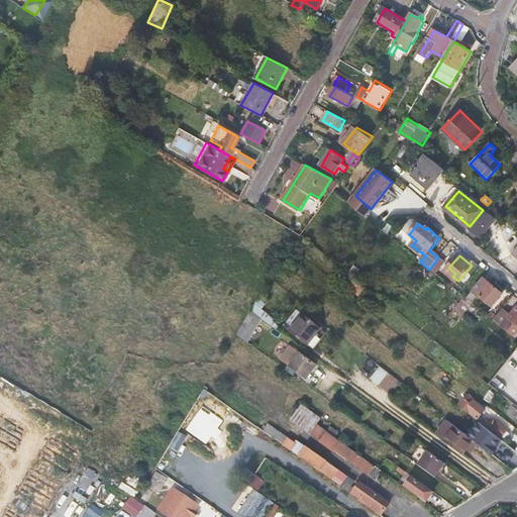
[(438,257),(429,270),(434,275),(444,263),(438,257)]
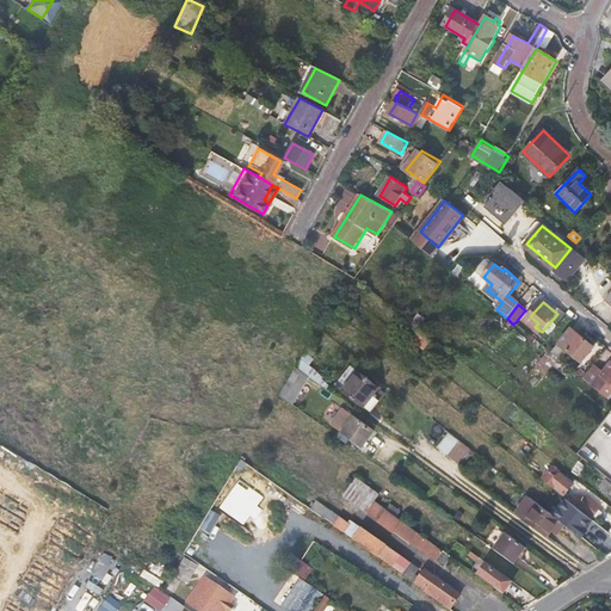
[(593,347),(572,329),(559,345),(580,363),(593,347)]
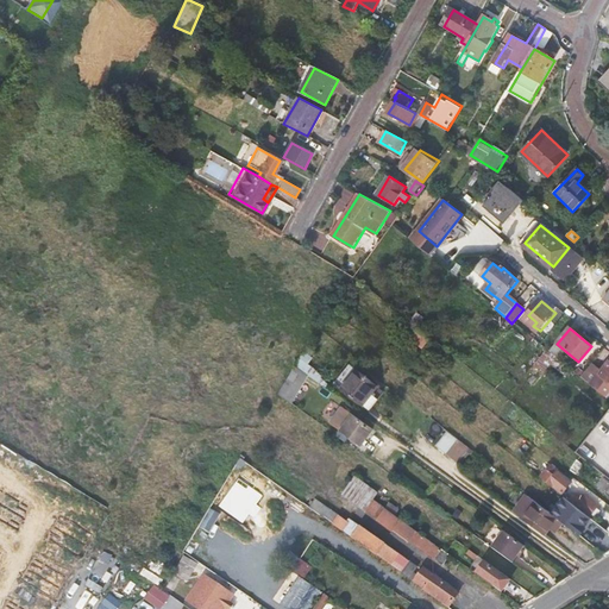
[(421,349),(428,340),(419,332),(412,340),(421,349)]
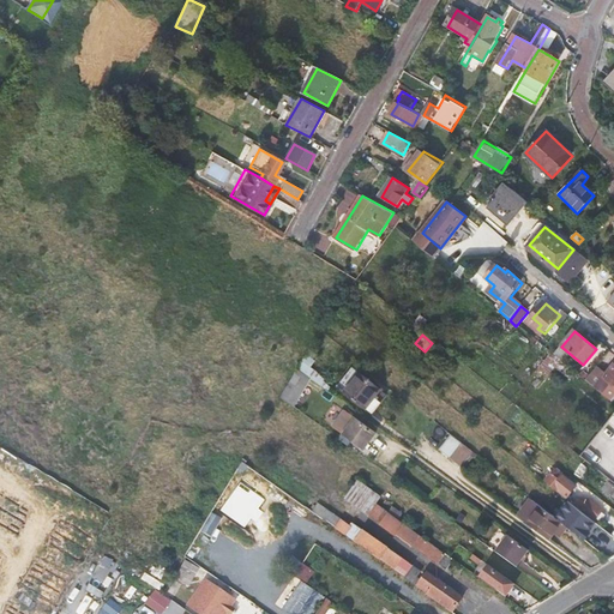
[(613,366),(606,377),(593,390),(607,402),(613,395),(613,366)]
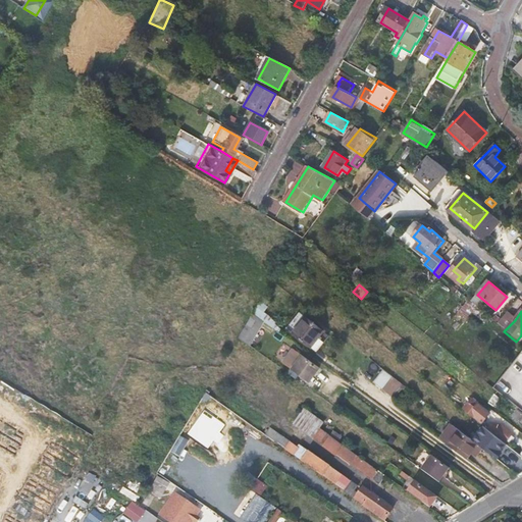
[(265,321),(254,313),(252,315),(249,321),(265,333),(267,331),(261,328),(265,321)]
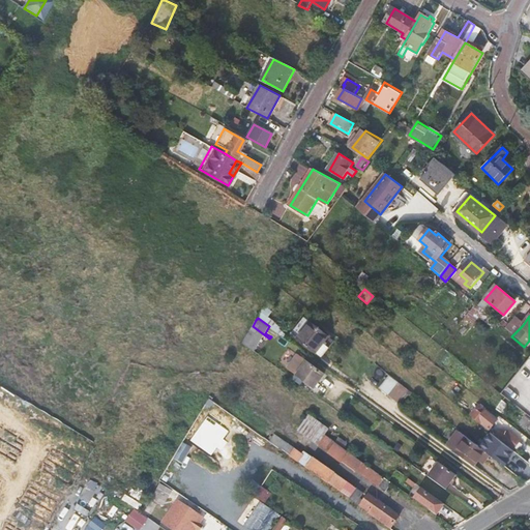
[(318,354),(330,337),(305,319),(293,335),(318,354)]
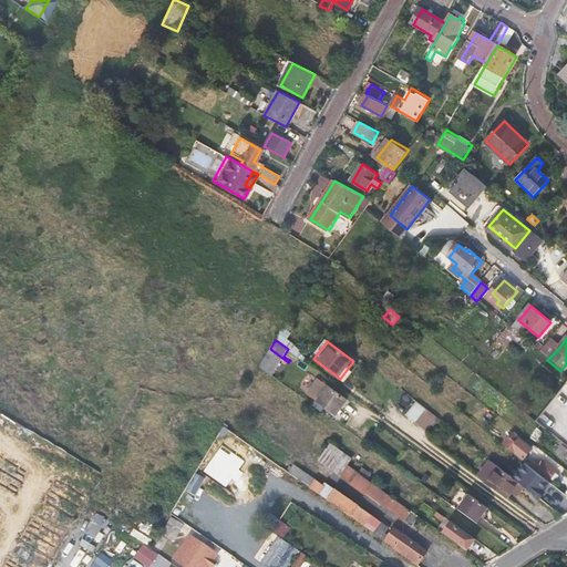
[(552,341),(540,354),(547,360),(559,348),(552,341)]
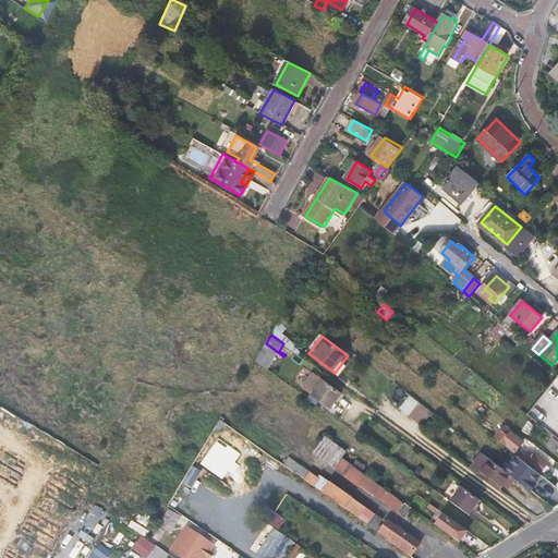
[(283,356),(266,343),(256,360),(268,368),(277,356),(282,360),(283,356)]
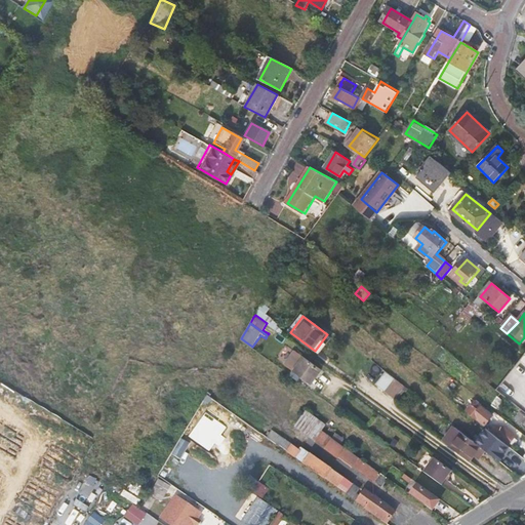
[(277,330),(267,323),(263,330),(269,333),(273,335),(277,330)]
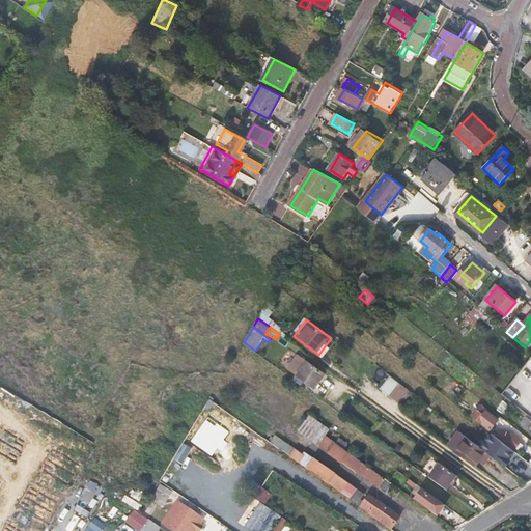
[(338,342),(331,338),(318,355),(326,359),(338,342)]
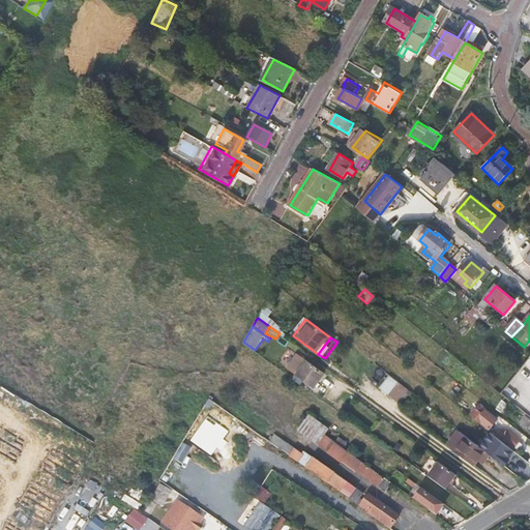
[(298,353),(295,357),(322,377),(325,374),(298,353)]
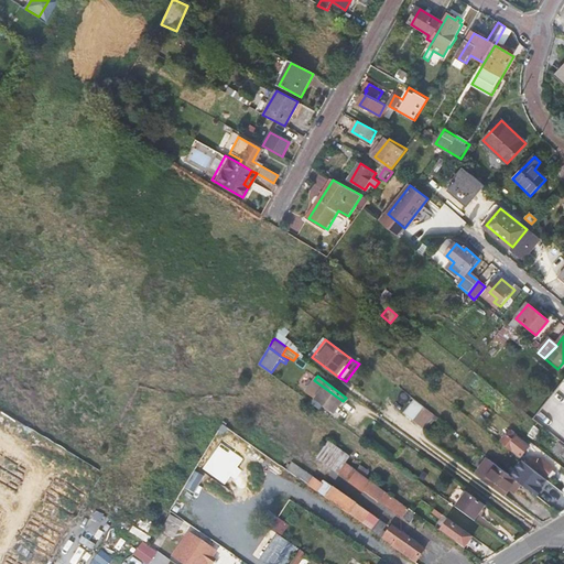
[(343,401),(314,380),(306,391),(315,398),(312,402),(321,409),(324,404),(335,412),(343,401)]
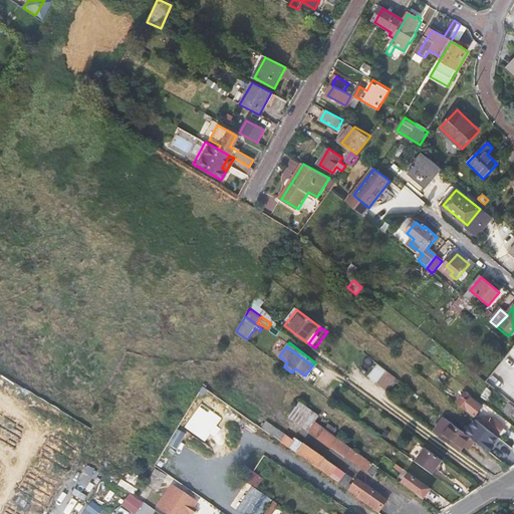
[(394,375),(382,366),(372,379),(383,389),(394,375)]
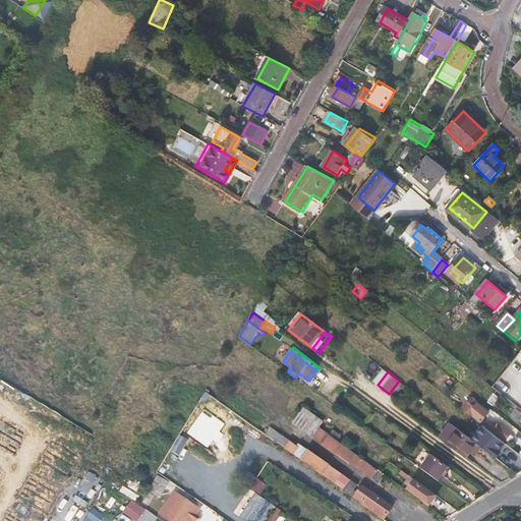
[(504,373),(494,385),(505,395),(515,385),(504,373)]
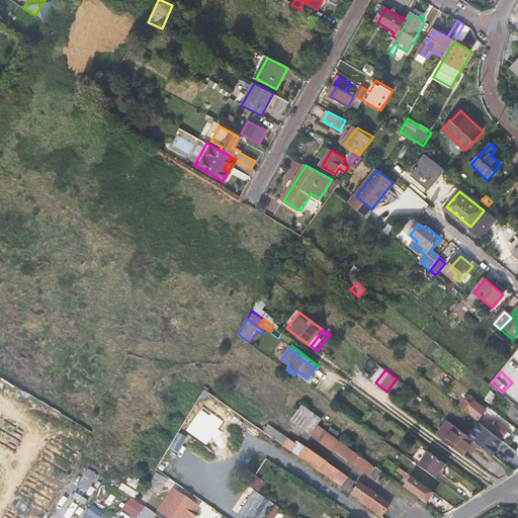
[(469,396),(460,407),(479,421),(487,410),(469,396)]
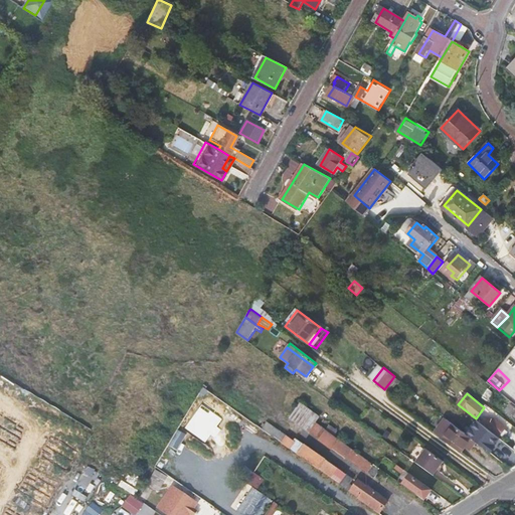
[(200,396),(200,416),(229,417),(229,406),(219,406),(219,407),(213,407),(213,396),(200,396)]
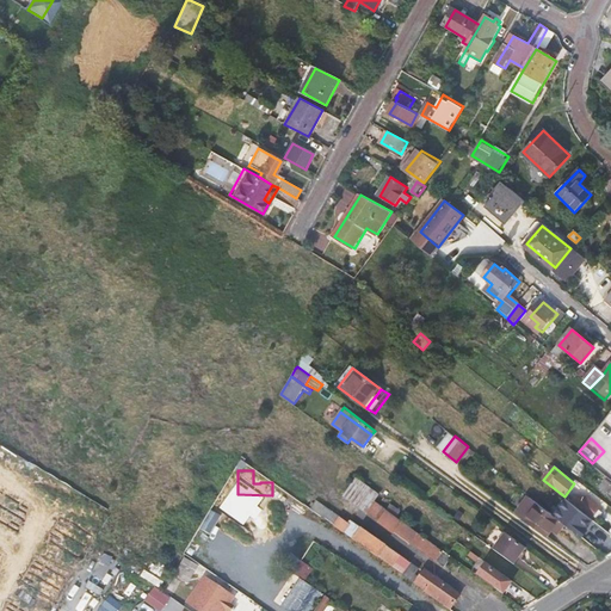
[(554,530),(561,522),(525,493),(511,510),(542,534),(548,525),(554,530)]
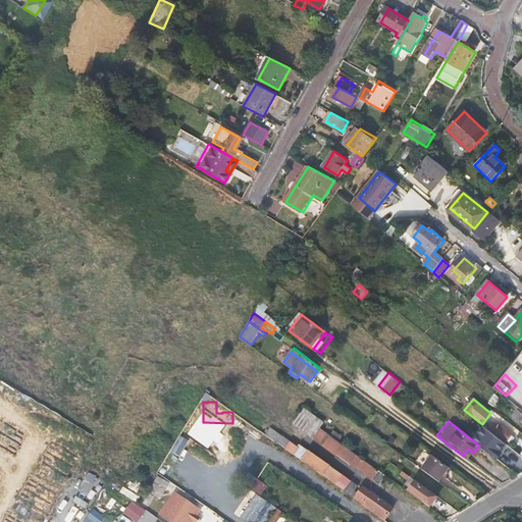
[(513,433),(503,425),(496,433),(506,441),(513,433)]
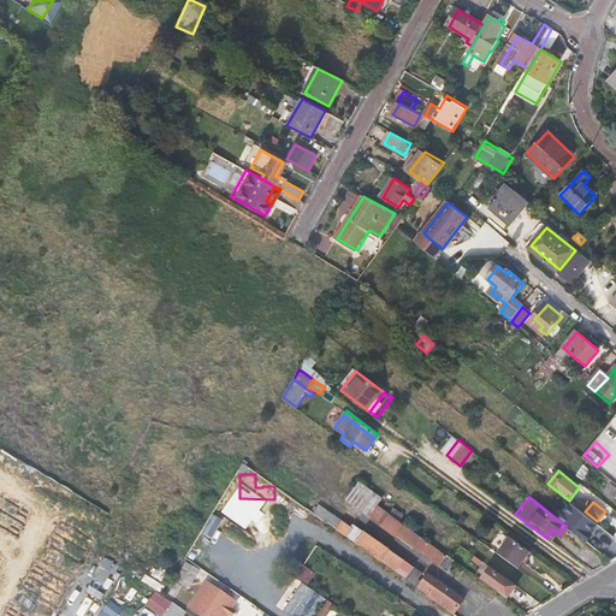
[(321,508),(315,516),(325,522),(331,514),(321,508)]
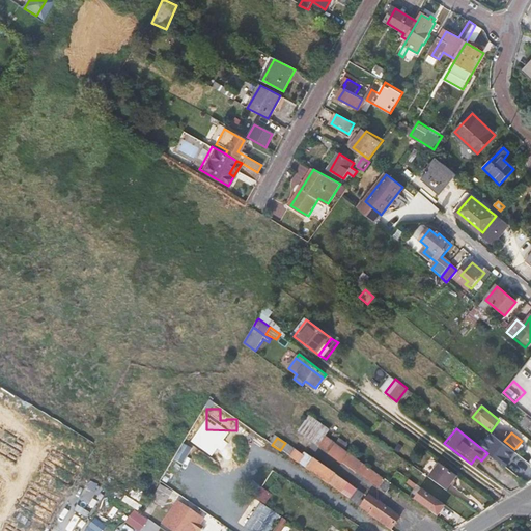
[(387,495),(394,484),(389,481),(387,482),(326,439),(319,447),(357,474),(358,473),(387,495)]
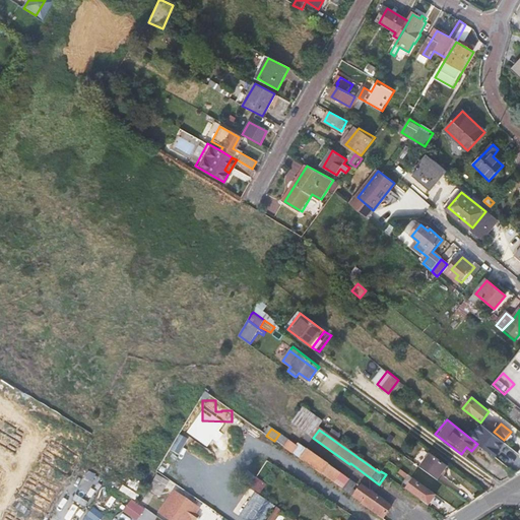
[(296,454),(300,449),(285,439),(282,444),(296,454)]
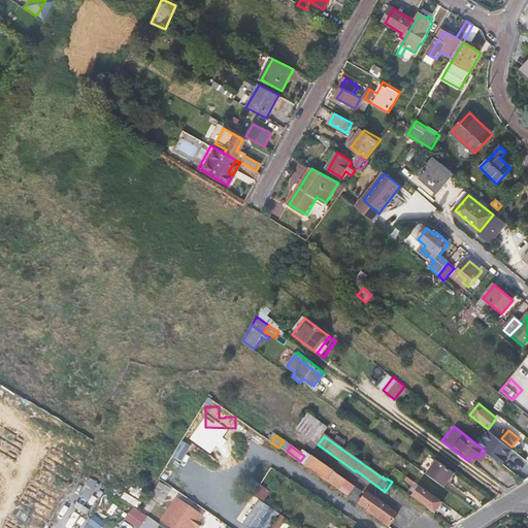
[(307,467),(350,497),(355,489),(312,459),(307,467)]
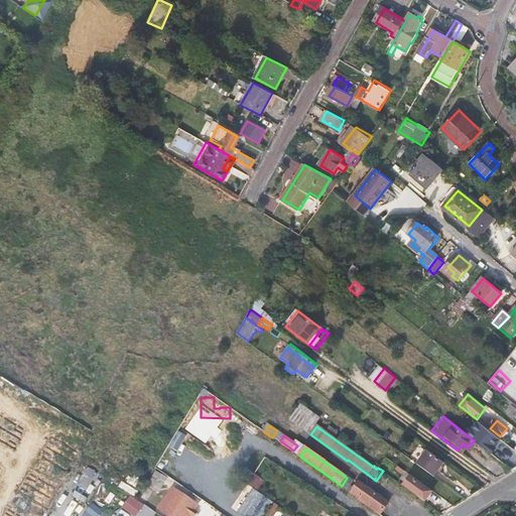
[(417,464),(434,476),(443,463),(426,450),(417,464)]
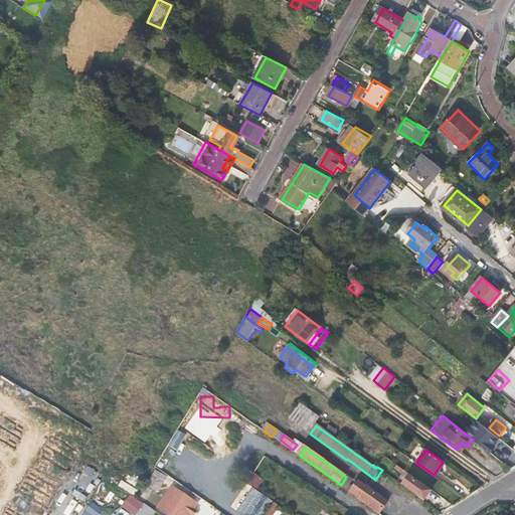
[(387,471),(391,466),(386,462),(382,467),(387,471)]
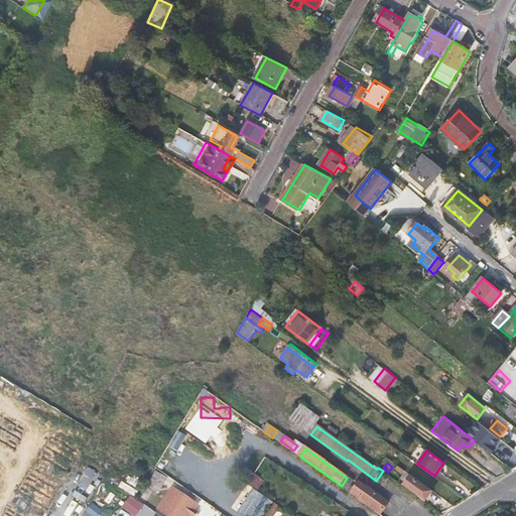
[(160,488),(166,478),(156,471),(149,481),(160,488)]
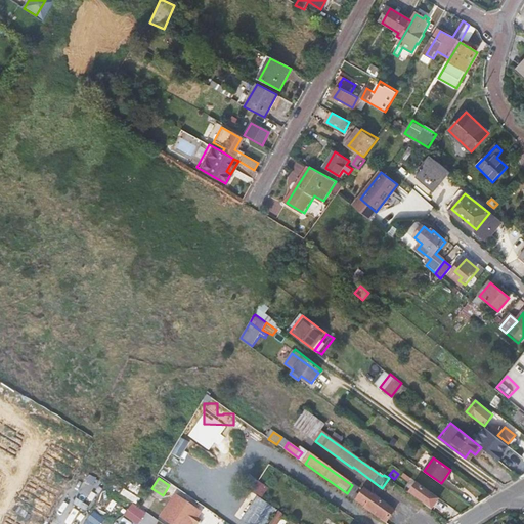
[(252,490),(262,497),(269,487),(259,480),(252,490)]
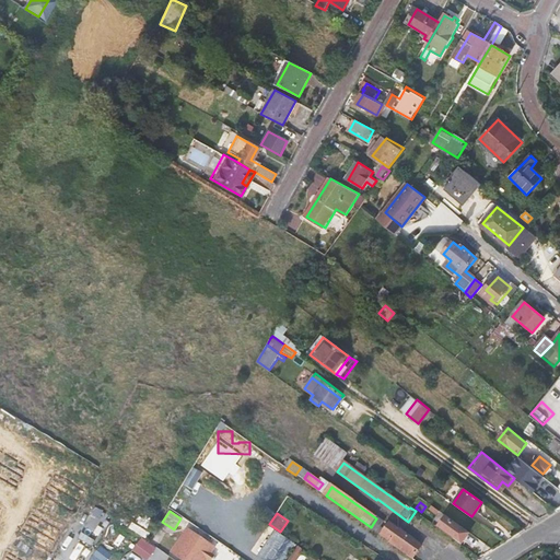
[(461,529),(446,518),(441,525),(455,536),(454,538),(462,544),(468,535),(461,529)]
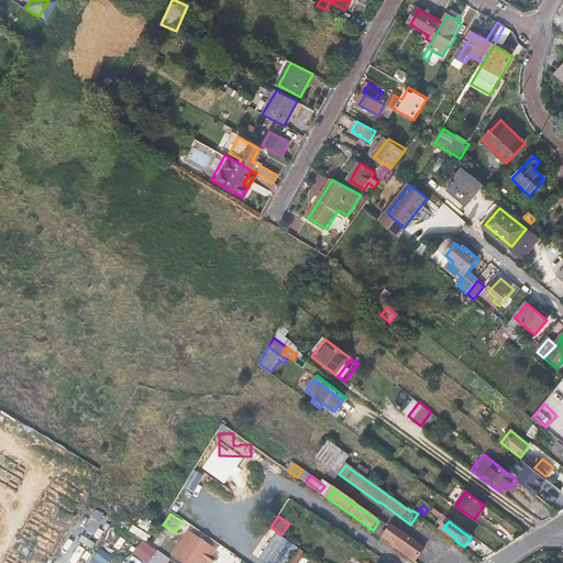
[(412,538),(394,525),(385,538),(404,551),(412,538)]
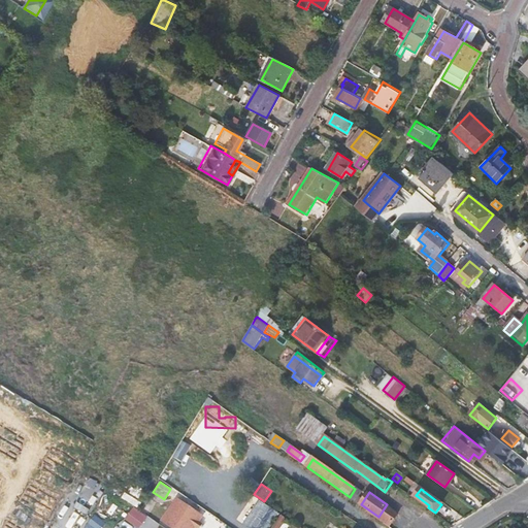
[(261,520),(268,508),(263,504),(256,515),(252,513),(244,523),(251,527),(269,527),(271,526),(261,520)]
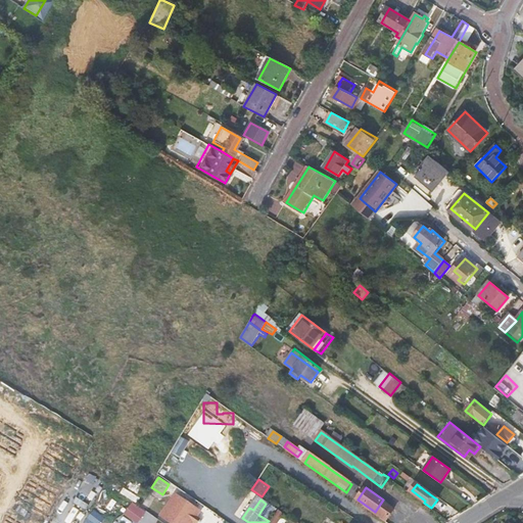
[(132,502),(125,515),(140,522),(147,510),(132,502)]
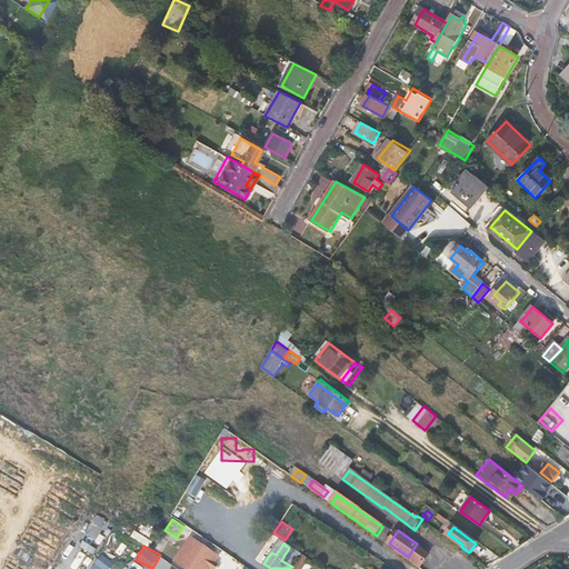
[(199,562),(195,568),(209,568),(218,558),(207,551),(199,562)]
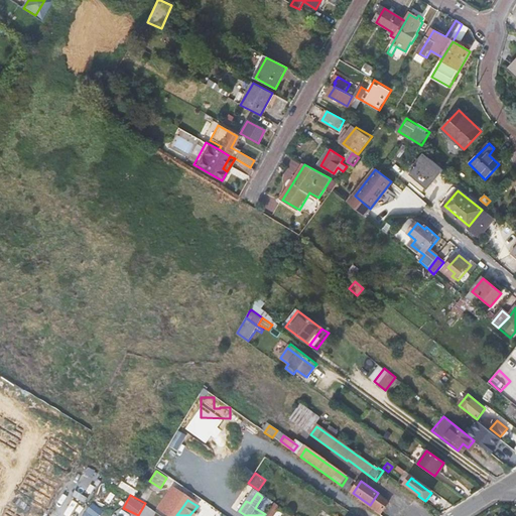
[(275,502),(265,515),(273,515),(280,506),(275,502)]
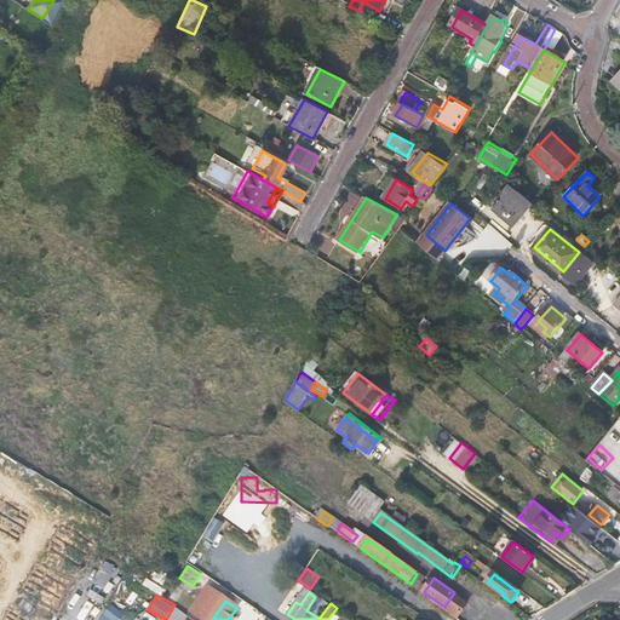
[(110,604),(102,619),(119,619),(124,612),(110,604)]
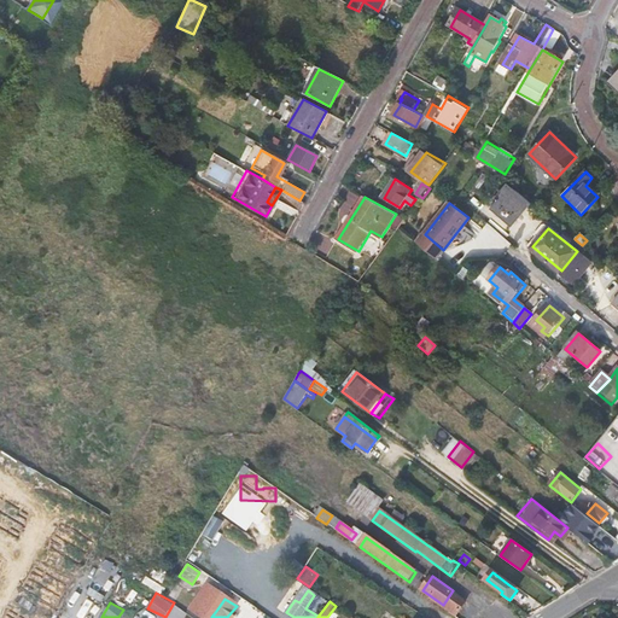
[(202,617),(211,617),(216,611),(211,607),(202,617)]
